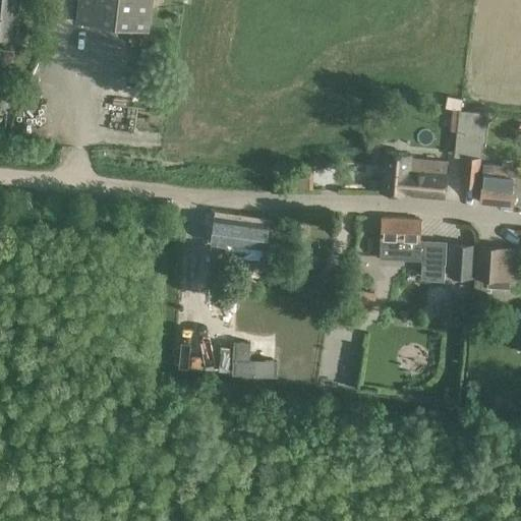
[(0,0),(0,35),(13,36),(16,0),(0,0)]
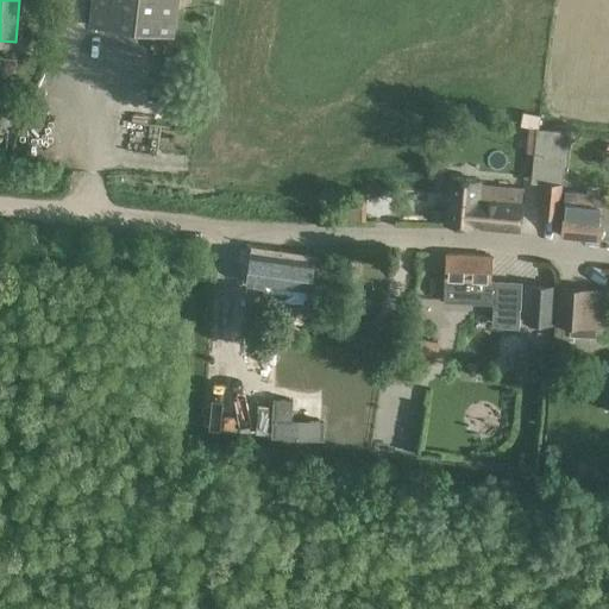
[(176,0),(92,0),(89,27),(173,37),(176,0)]
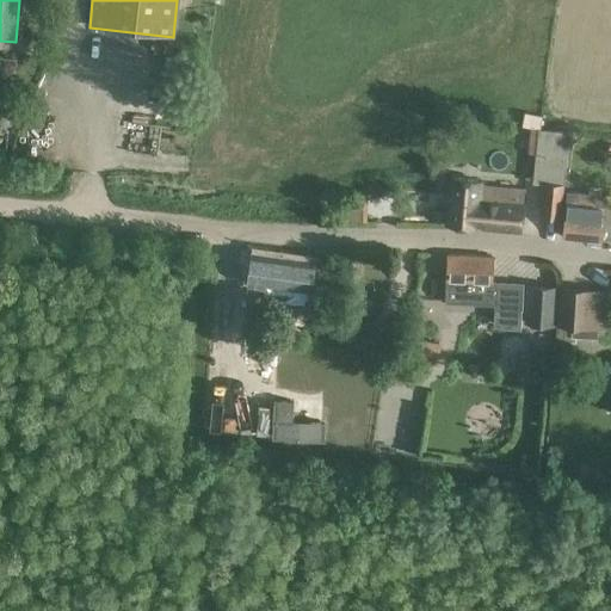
[(534,128),(530,152),(560,158),(563,133),(534,128)]
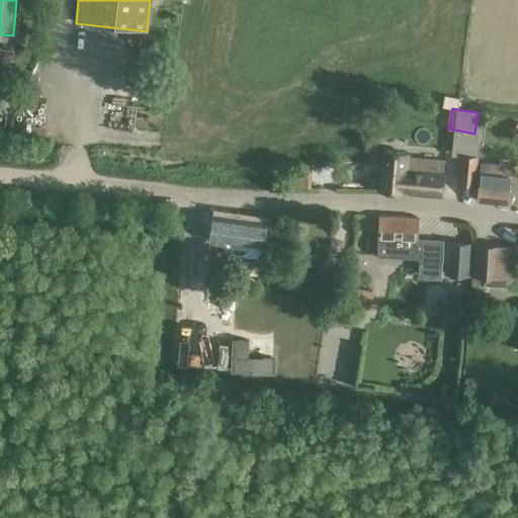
[(405,156),(403,171),(401,191),(441,195),(445,160),(405,156)]
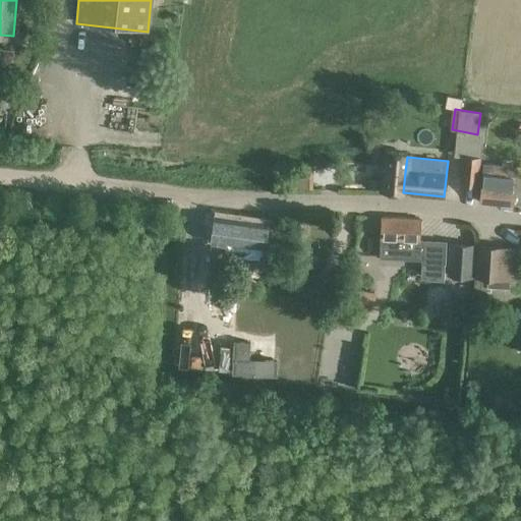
[(465,158),(462,186),(476,187),(479,159),(465,158)]
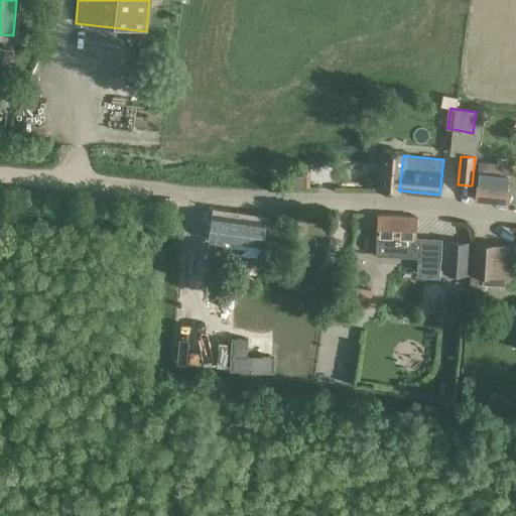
[(479,160),(477,182),(475,200),(515,203),(515,183),(509,183),(511,164),(479,160)]
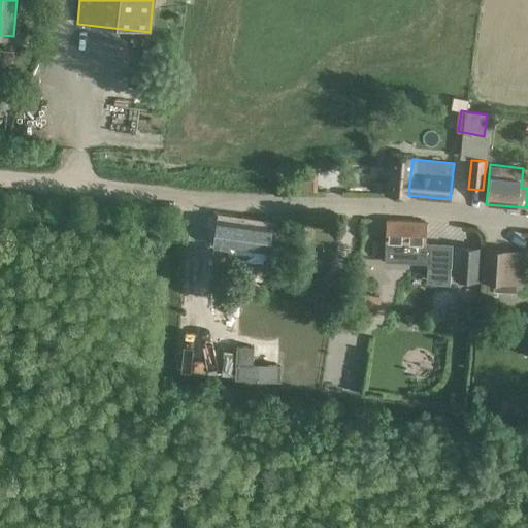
[(295,189),(312,189),(312,174),(295,174),(295,189)]
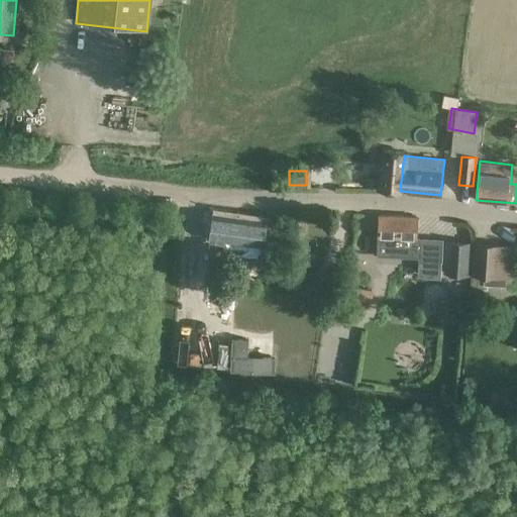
[(212,214),(210,233),(209,239),(226,241),(225,252),(262,257),(267,221),(212,214)]
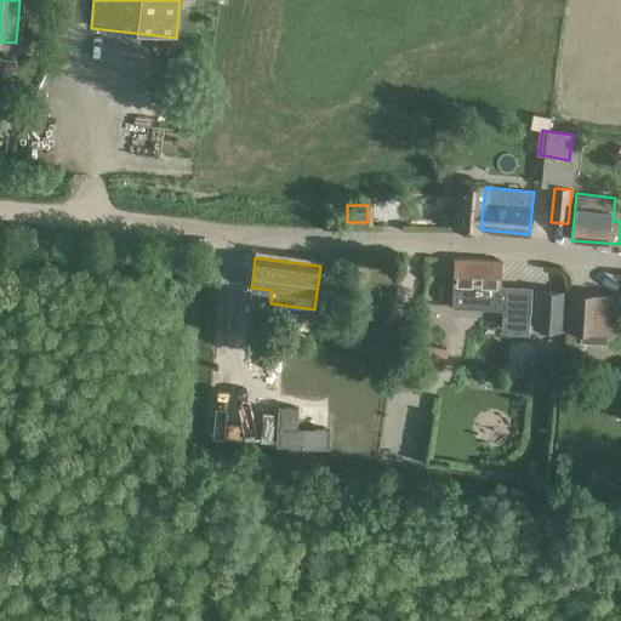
[(500,261),(455,258),(454,285),(455,285),(454,306),(468,307),(502,309),(502,317),(528,318),(530,289),(499,288),(500,261)]
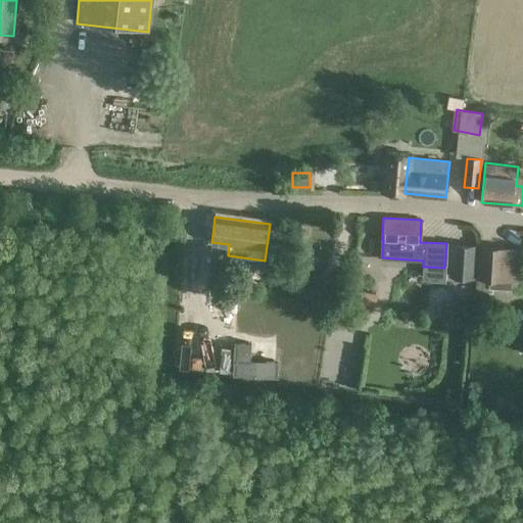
[(452,245),(448,277),(475,280),(478,247),(452,245)]
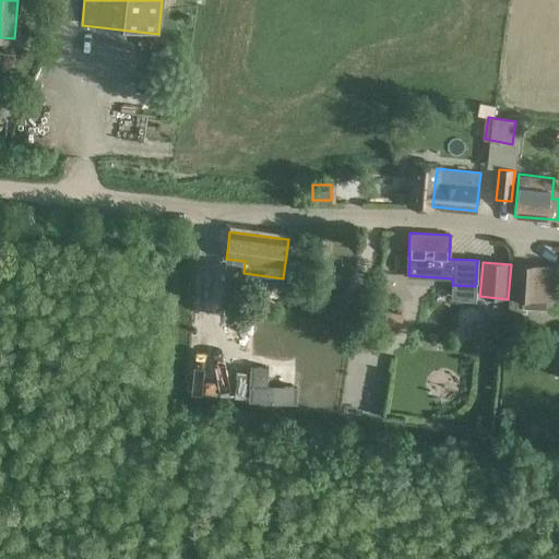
[(538,266),(511,264),(508,299),(509,299),(507,330),(521,331),(523,299),(536,299),(538,266)]
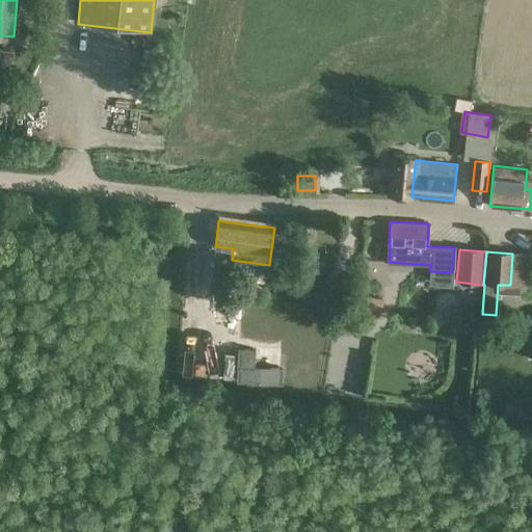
[(303,298),(327,303),(330,289),(307,284),(303,298)]
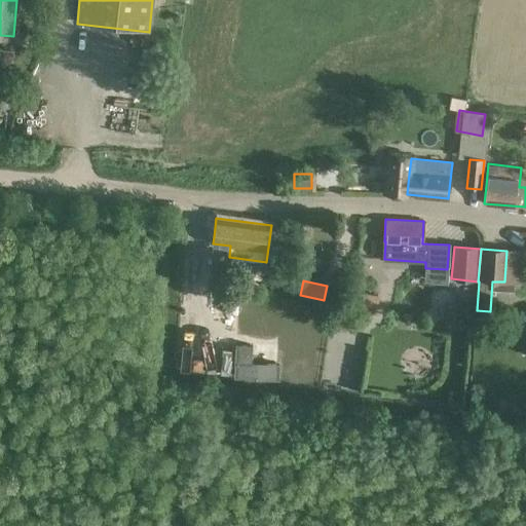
[(349,305),(375,309),(377,297),(351,293),(349,305)]
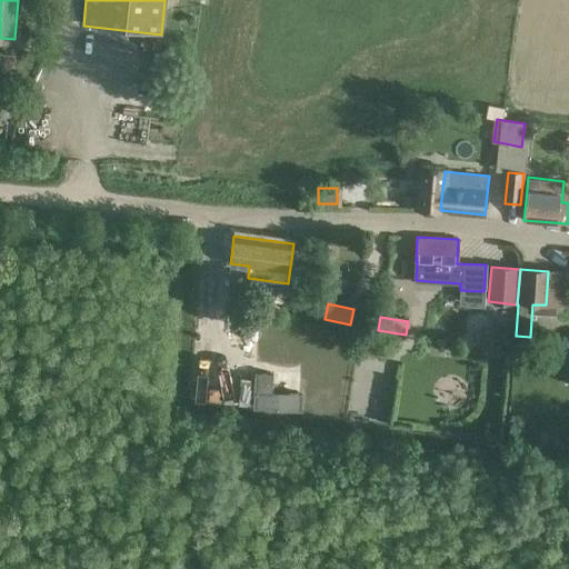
[(481,333),(471,333),(470,343),(481,343),(481,333)]
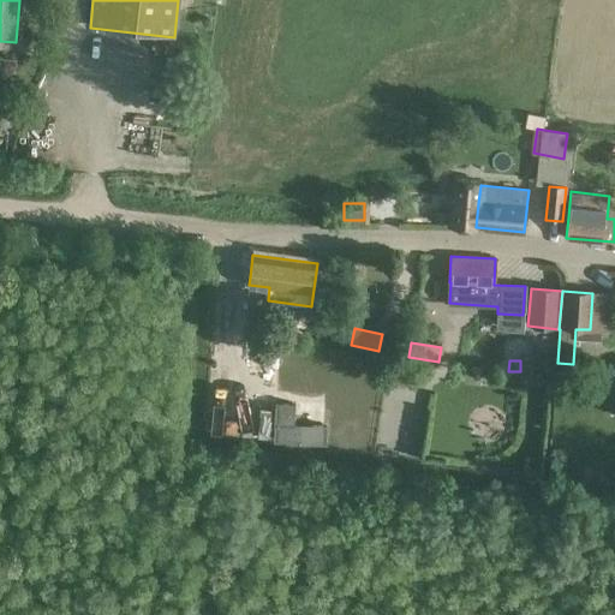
[(395,363),(393,380),(419,383),(422,366),(395,363)]
